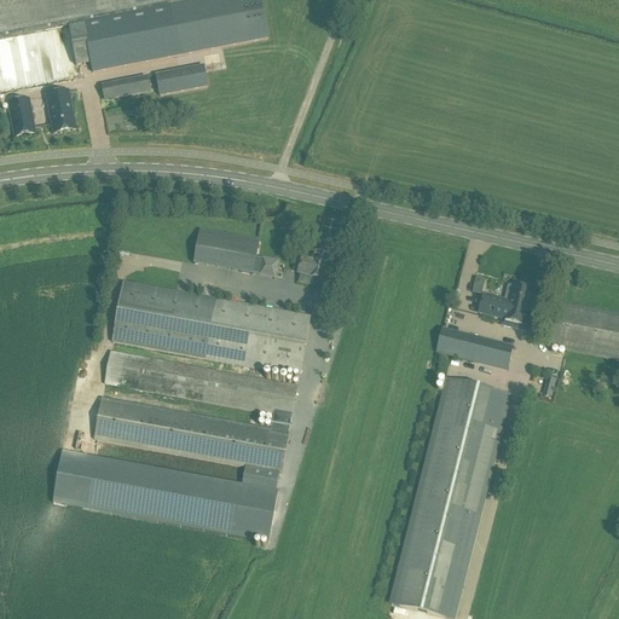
[(267,40),(260,0),(0,0),(0,81),(91,64),(93,74),(267,40)]
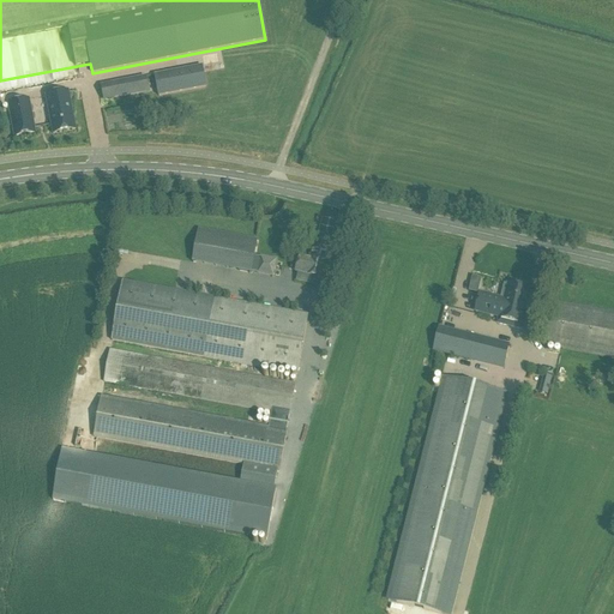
[(155,76),(160,97),(206,88),(202,66),(155,76)]
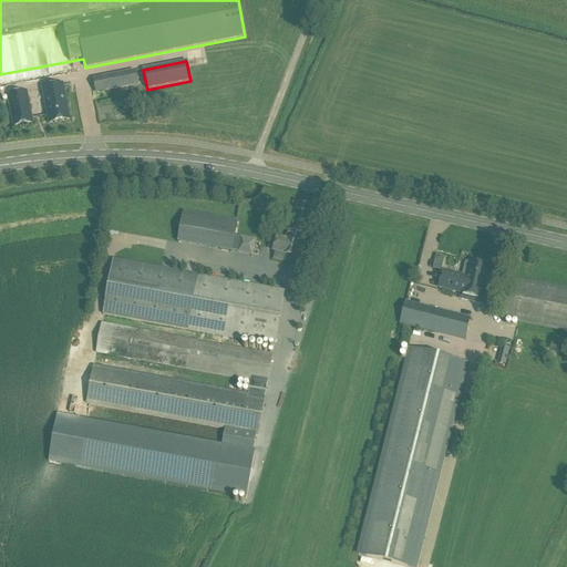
[(105,92),(137,86),(134,72),(103,78),(105,92)]
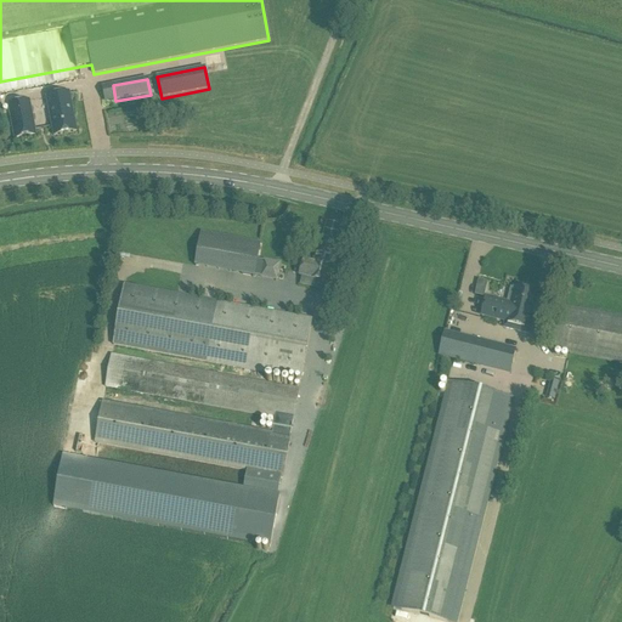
[(54,136),(78,131),(71,94),(46,99),(54,136)]
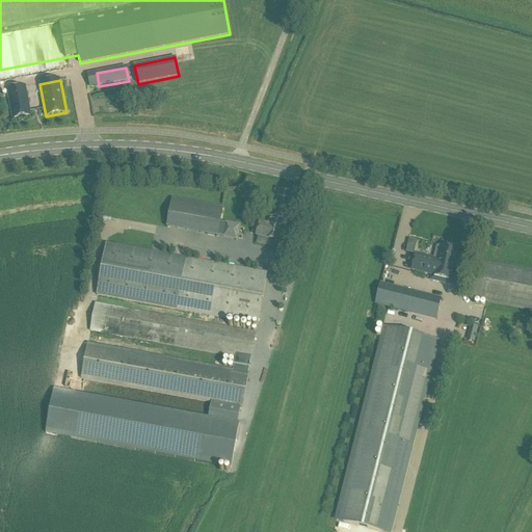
[(11,120),(32,116),(26,85),(6,89),(11,120)]
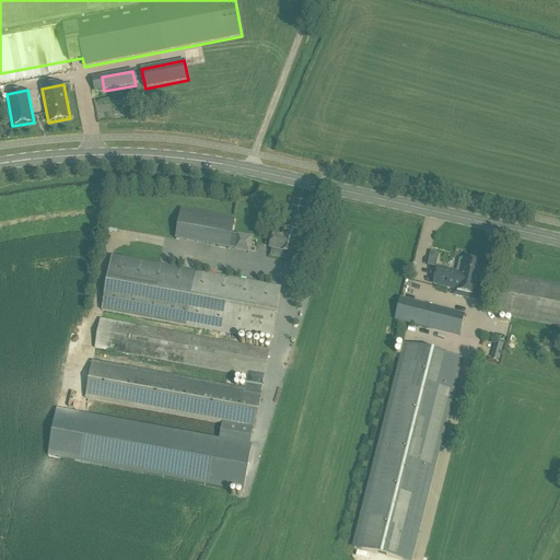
[(237,248),(240,235),(234,234),(236,219),(224,217),(219,246),(231,249),(231,247),(237,248)]
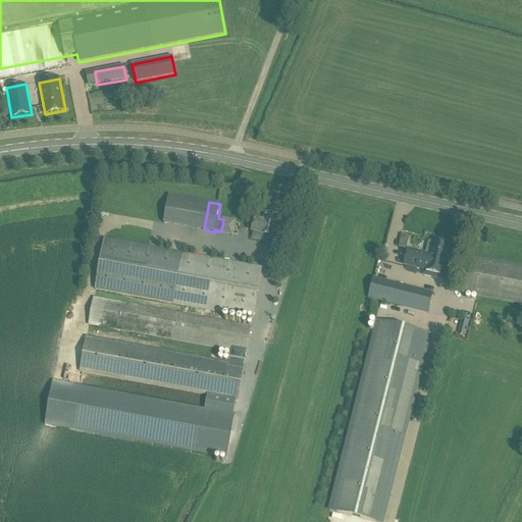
[(255,219),(252,232),(275,239),(282,209),(266,205),(262,220),(255,219)]
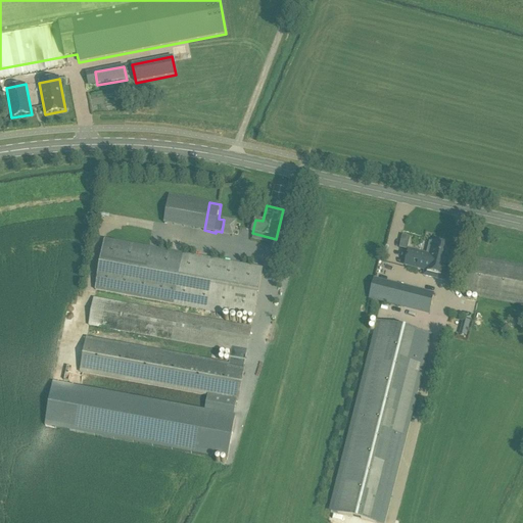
[(106,238),(96,290),(159,301),(253,320),(264,269),(106,238)]
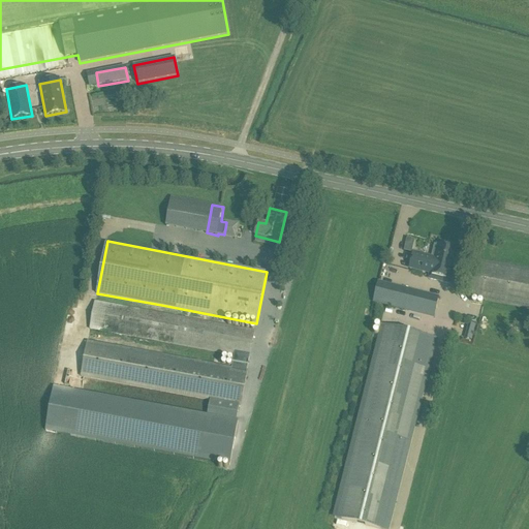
[(431,273),(430,275),(452,280),(459,250),(435,245),(433,253),(435,254),(434,257),(414,253),(410,268),(431,273)]
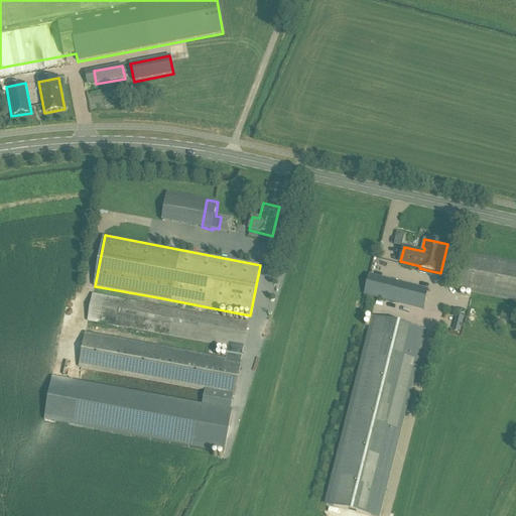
[(515,262),(465,253),(458,291),(515,302),(515,262)]
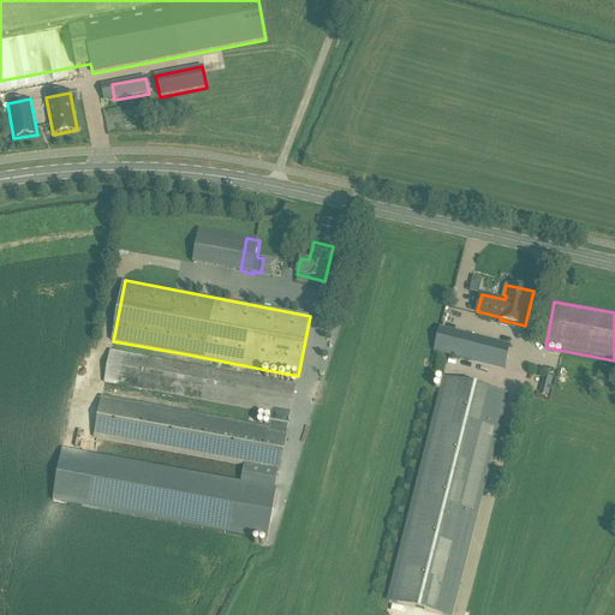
[(440,330),(434,351),(506,369),(512,348),(440,330)]
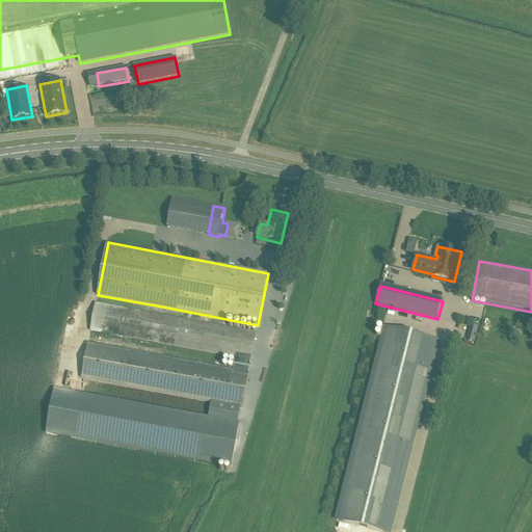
[(214,405),(239,410),(241,411),(250,361),(257,334),(96,304),(90,331),(235,357),(232,372),(88,344),(81,379),(214,405)]
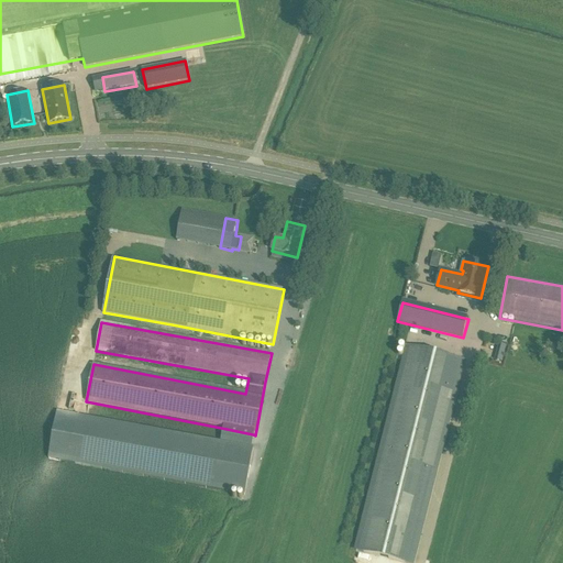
[(495,361),(501,362),(505,348),(499,345),(495,361)]
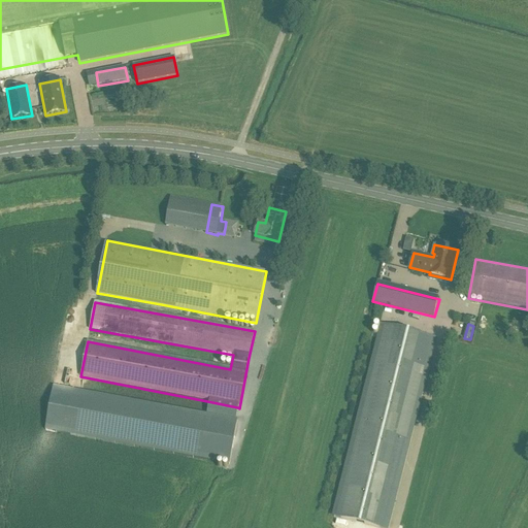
[(389,527),(436,339),(384,326),(335,518),(377,527),(389,527)]
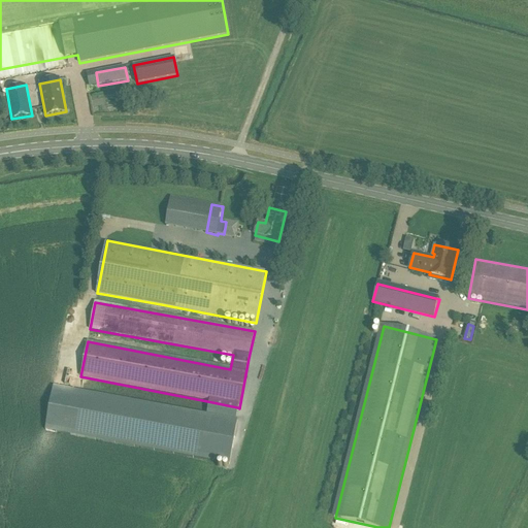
[(234,423),(237,407),(212,402),(209,419),(54,388),(45,431),(216,465),(227,467),(236,424),(234,423)]
